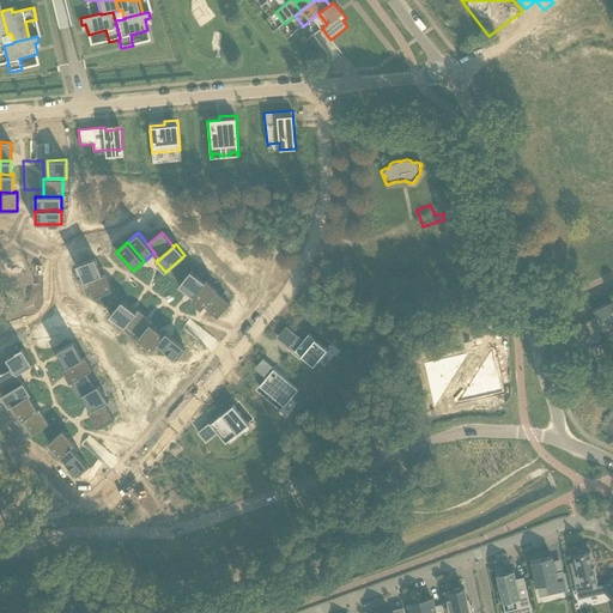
[(96,258),(78,263),(78,266),(83,280),(84,281),(87,280),(102,274),(96,258)]
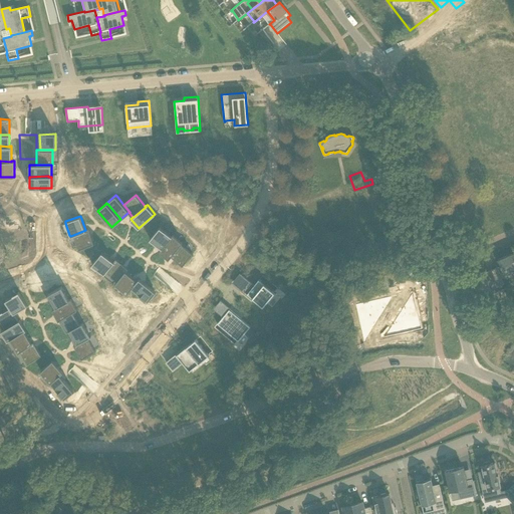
[(109,238),(101,247),(115,258),(129,269),(139,278),(146,283),(153,275),(159,267),(160,267),(168,258),(159,251),(123,221),(111,236),(115,239),(113,242),(109,238)]
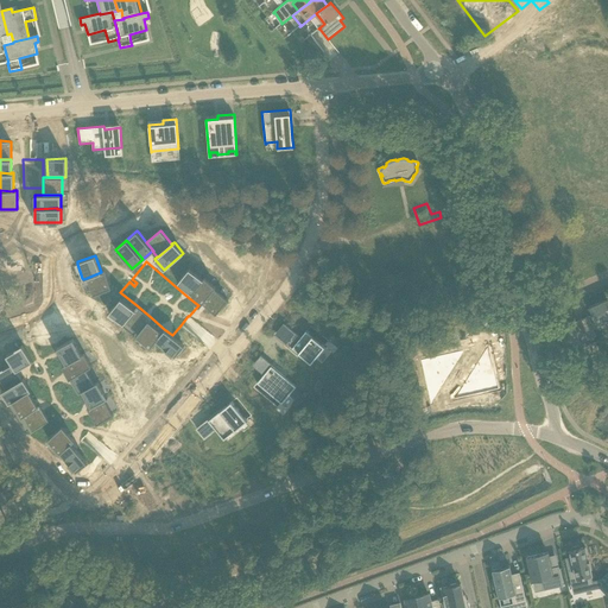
[(189,267),(177,283),(191,293),(203,279),(202,278),(191,270),(189,267)]
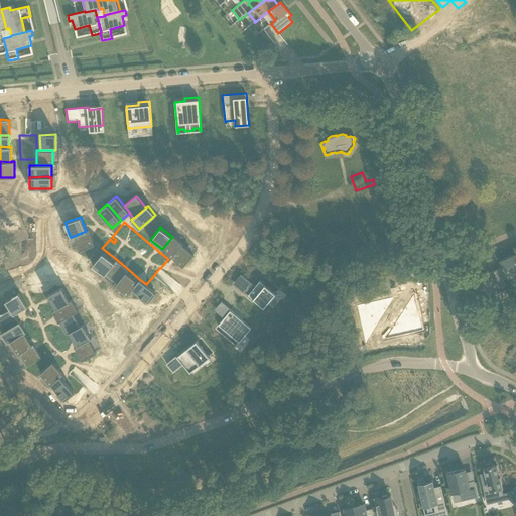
[(86,231),(74,236),(75,237),(79,248),(80,250),(94,245),(89,230),(86,231)]
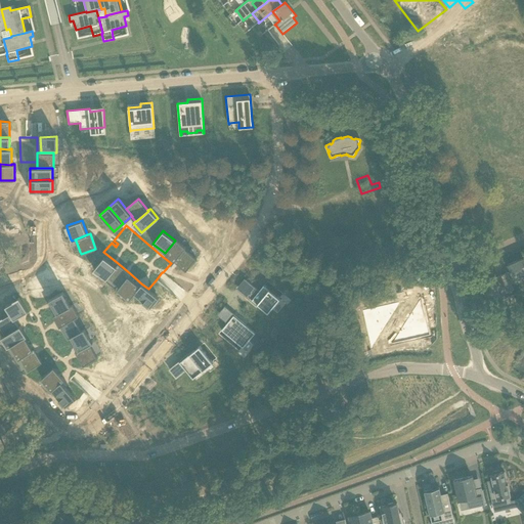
[(165,253),(162,256),(171,263),(172,264),(174,261),(184,249),(186,247),(185,246),(177,239),(176,238),(175,241),(165,253)]
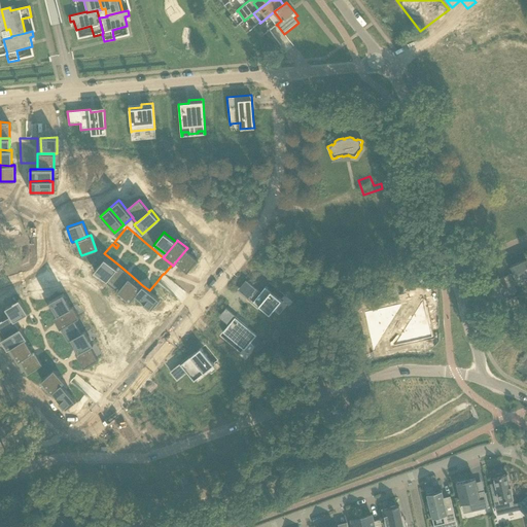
[(185,250),(175,262),(187,273),(198,259),(196,258),(186,250),(185,250)]
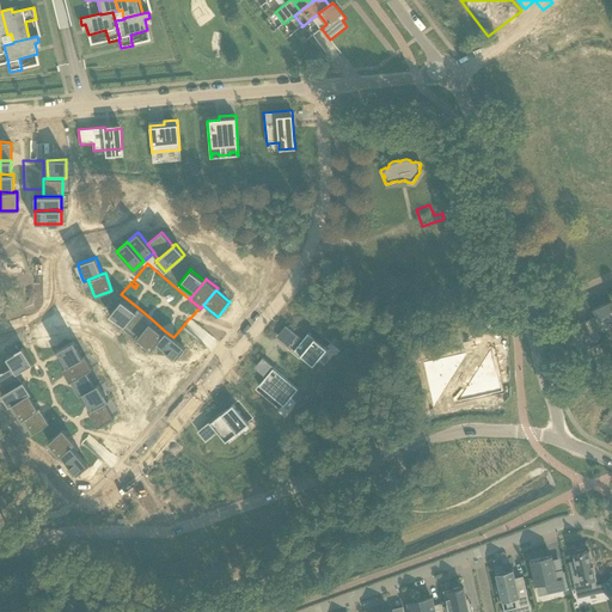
[(122,299),(110,314),(111,316),(122,325),(124,326),(127,323),(136,311),(135,311),(122,299)]
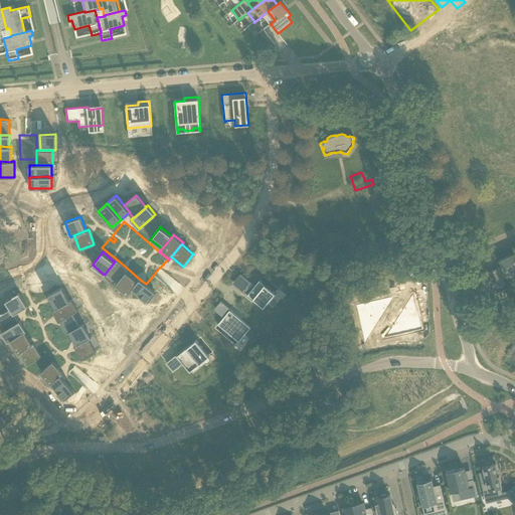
[(514,256),(513,253),(498,261),(501,267),(505,274),(514,269),(514,256)]
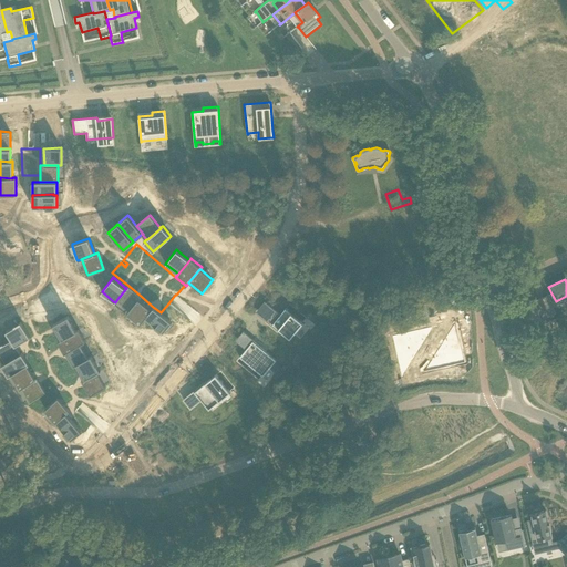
[(126,288),(117,299),(119,300),(129,309),(130,309),(130,310),(138,299),(140,299),(142,297),(127,285),(125,288),(126,288)]
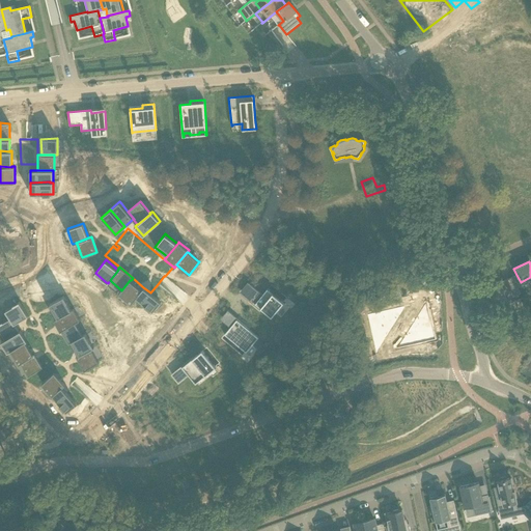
[(500,281),(485,286),(494,310),(503,306),(508,305),(507,304),(506,298),(502,285),(507,283),(510,291),(518,287),(513,276),(502,281),(501,282),(500,281)]
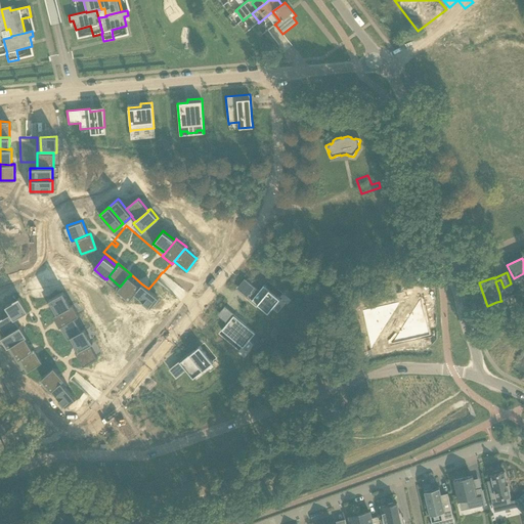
[(120,286),(118,289),(119,290),(128,298),(130,299),(134,294),(134,293),(140,286),(139,286),(129,276),(128,276),(120,287),(120,286)]
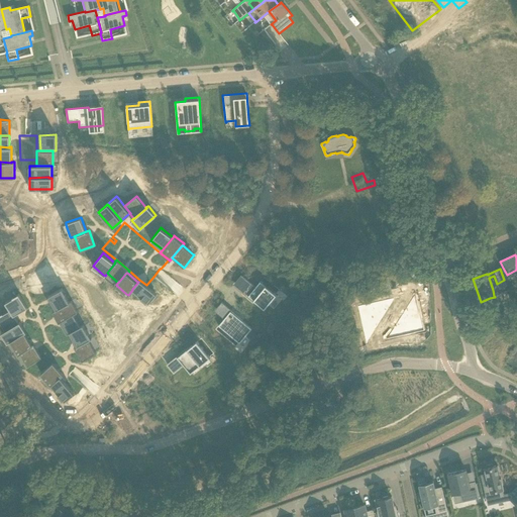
[(138,282),(132,289),(132,290),(146,301),(148,303),(157,293),(154,292),(146,285),(139,280),(137,282),(138,282)]
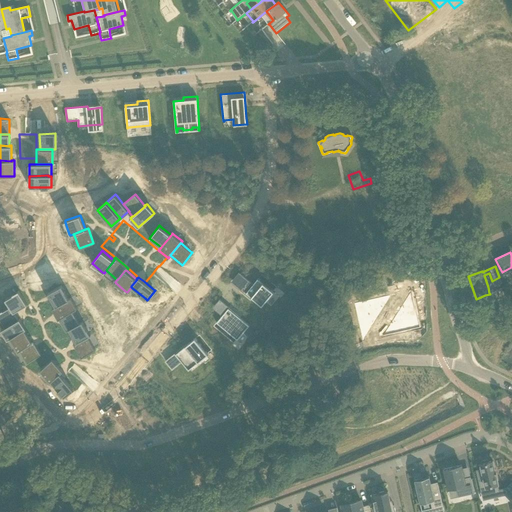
[(248,280),(241,289),(262,306),(273,292),(273,291),(258,279),(253,284),(248,280)]
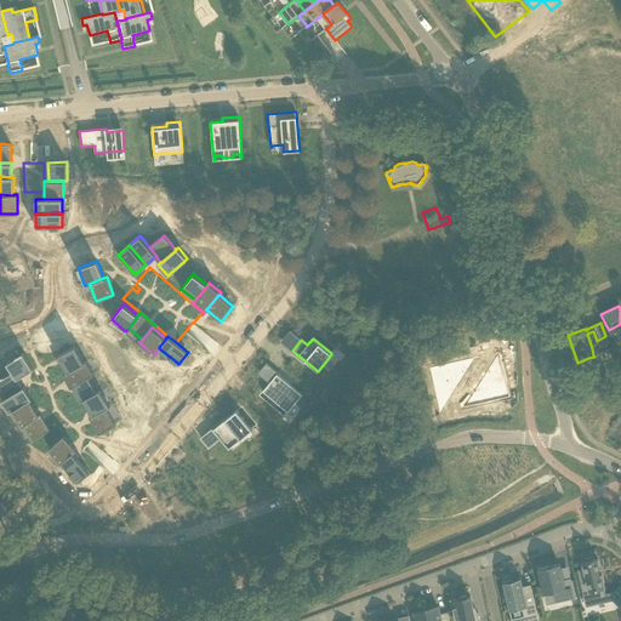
[(74,346),(57,355),(67,371),(84,362),(83,360),(75,348),(74,346)]
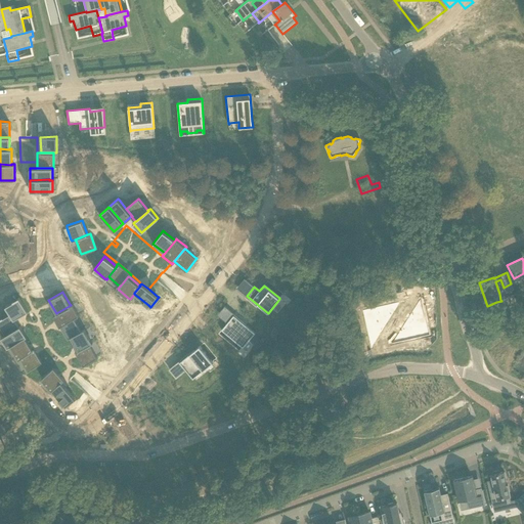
[(7,305),(5,306),(10,313),(14,319),(28,311),(19,297),(17,298),(7,305)]
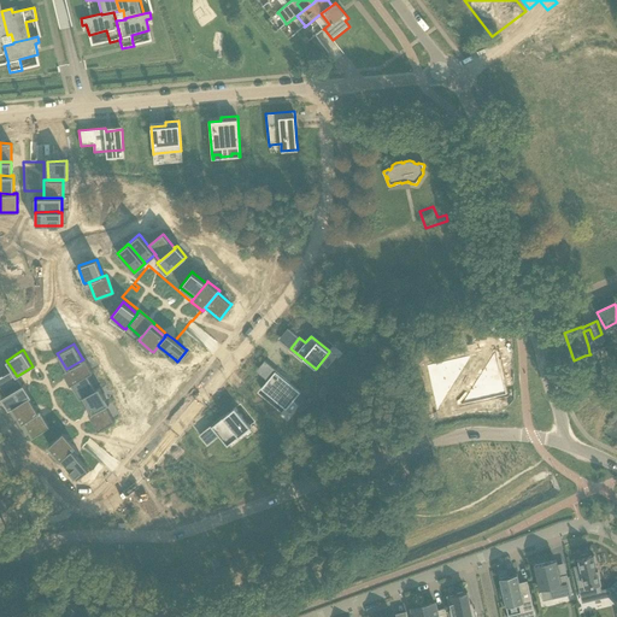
[(436,410),(462,405),(506,394),(497,350),(471,356),(427,365),(436,410)]
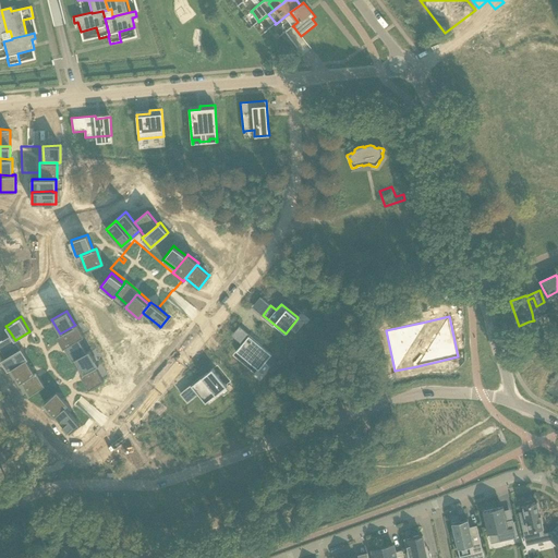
[(60,334),(57,336),(63,347),(79,338),(84,335),(77,324),(75,325),(60,334)]
